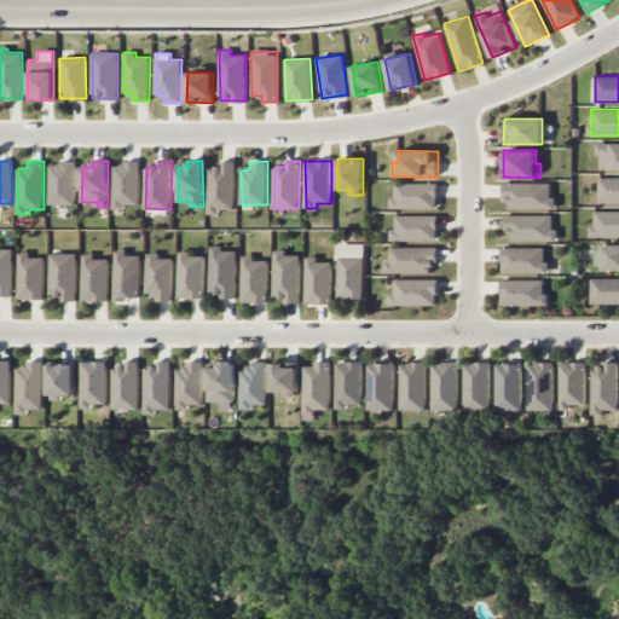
[(236,162),(221,162),(220,168),(209,167),(209,214),(223,215),(223,209),(235,209),(236,162)]
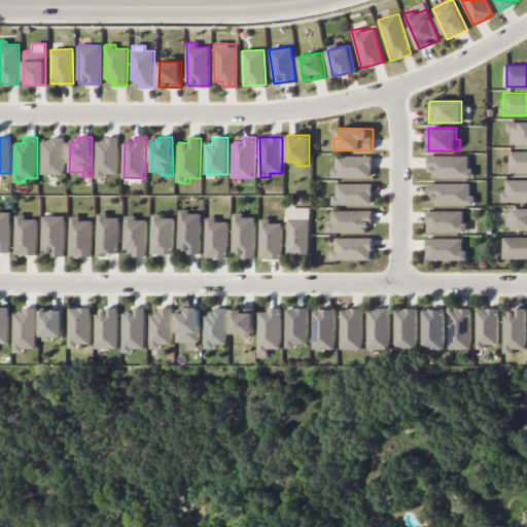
[(65,139),(42,139),(42,174),(64,174),(65,139)]
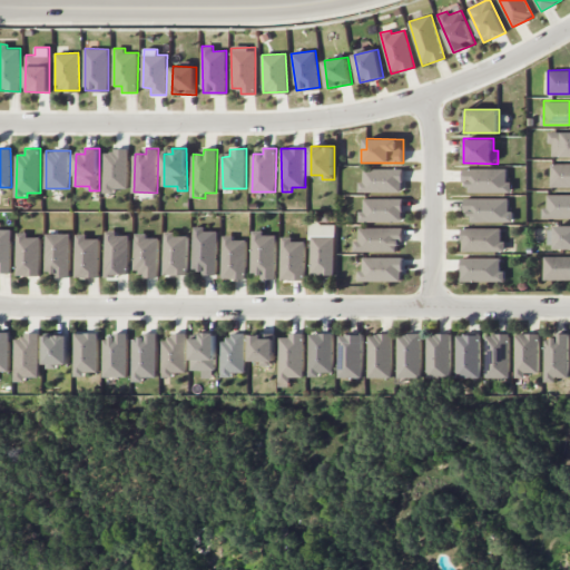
[(128,188),(129,150),(105,150),(105,193),(116,193),(116,188),(128,188)]
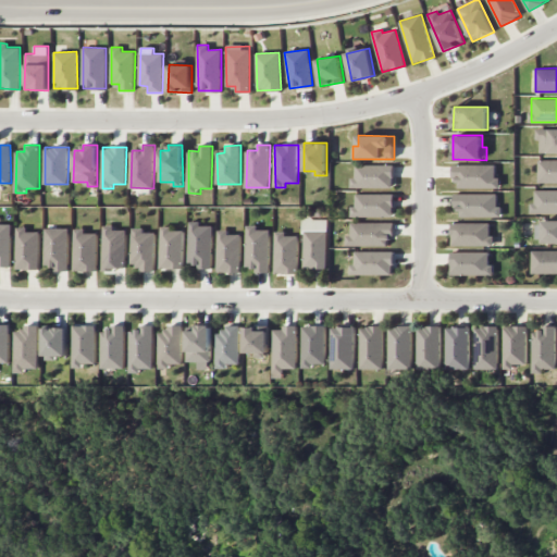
[(539,184),(556,183),(556,159),(537,160),(539,184)]
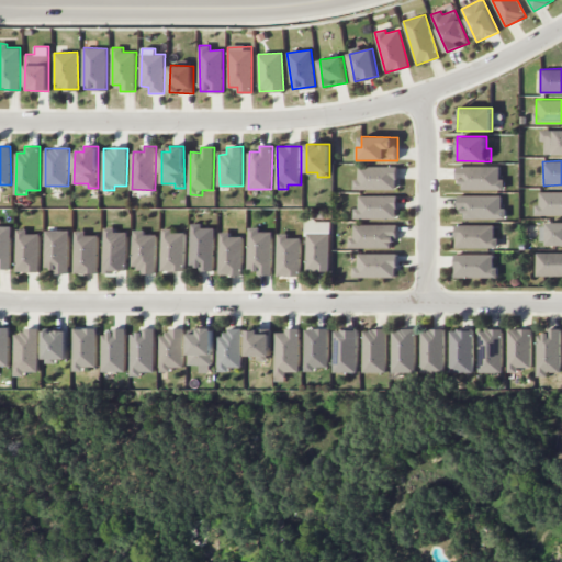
[(397,166),(359,166),(359,179),(355,179),(355,189),(397,189),(397,166)]
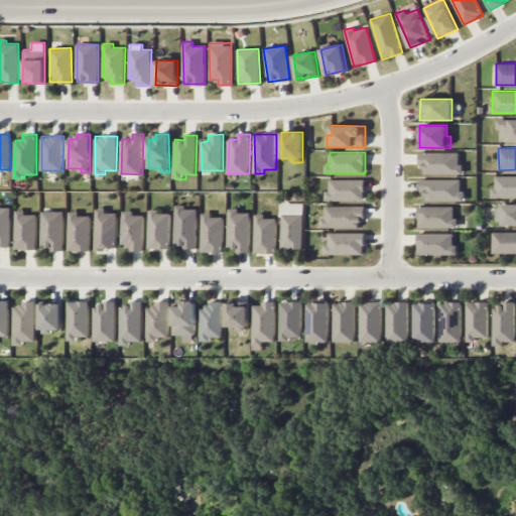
[(459,152),(421,152),(421,174),(464,174),(464,164),(459,164),(459,152)]
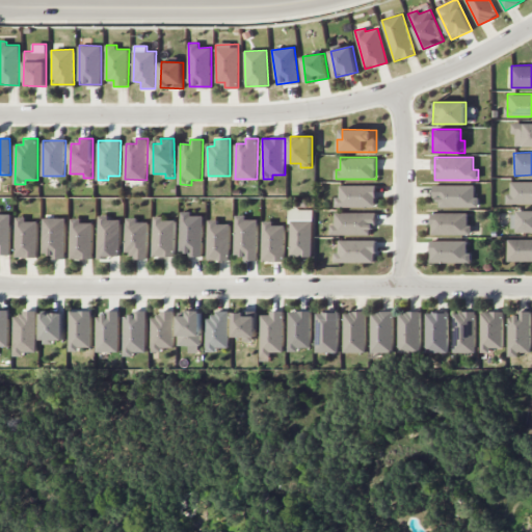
[(531,181),(510,181),(510,194),(507,193),(507,204),(531,204),(531,181)]
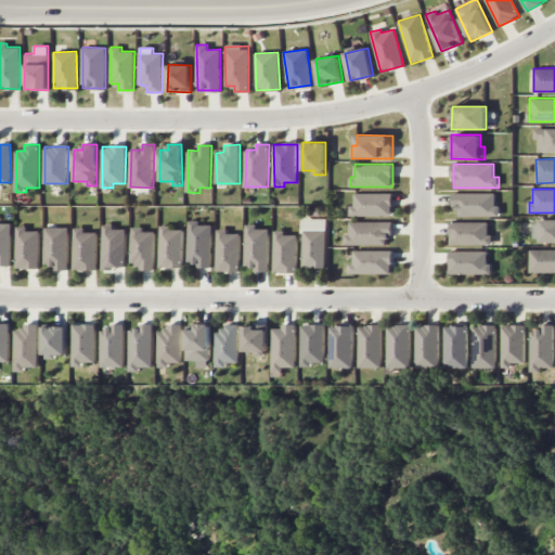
[(494,192),(454,193),(455,217),(500,216),(500,205),(495,206),(494,192)]
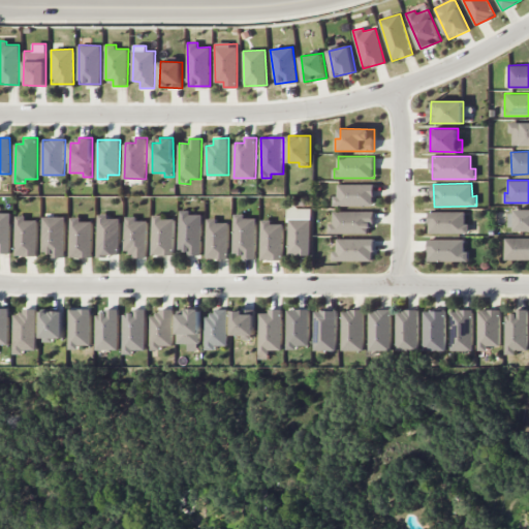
[(334,206),(374,206),(374,184),(338,184),(338,196),(334,196),(334,206)]
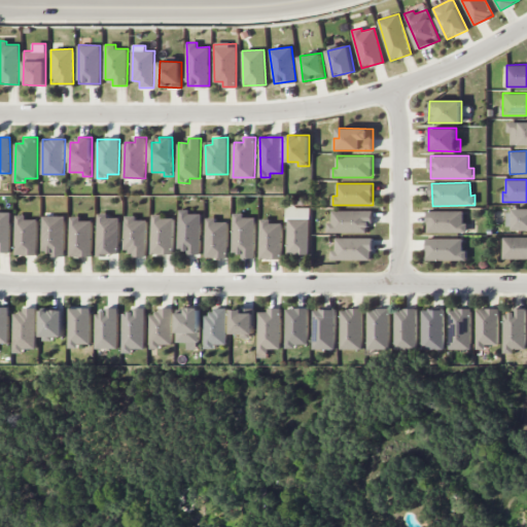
[(309,254),(310,207),(288,206),(286,254),(309,254)]
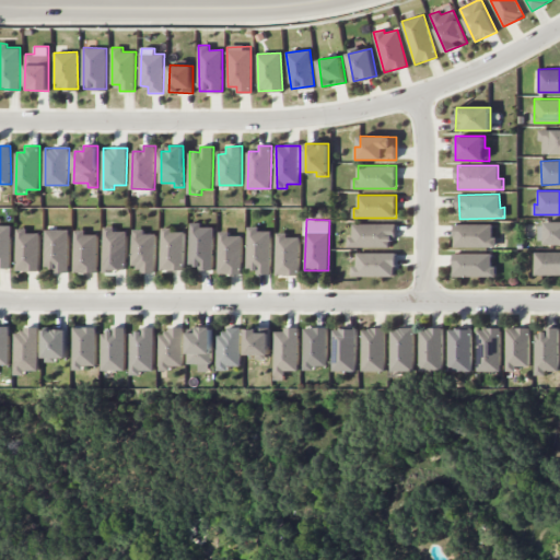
[(212,226),(200,226),(200,222),(189,222),(189,265),(198,265),(198,270),(213,270),(212,226)]
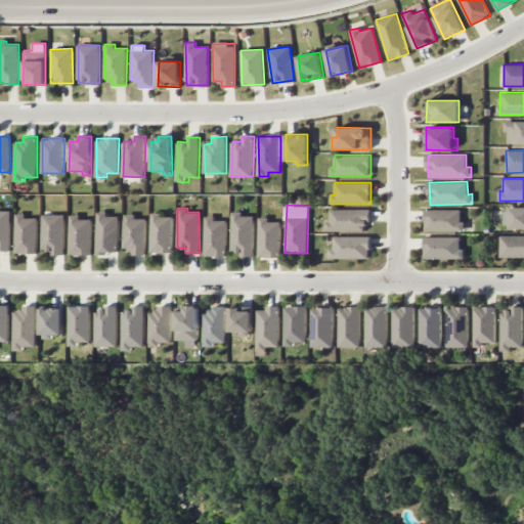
[(523,208),(504,208),(504,227),(523,227),(523,208)]
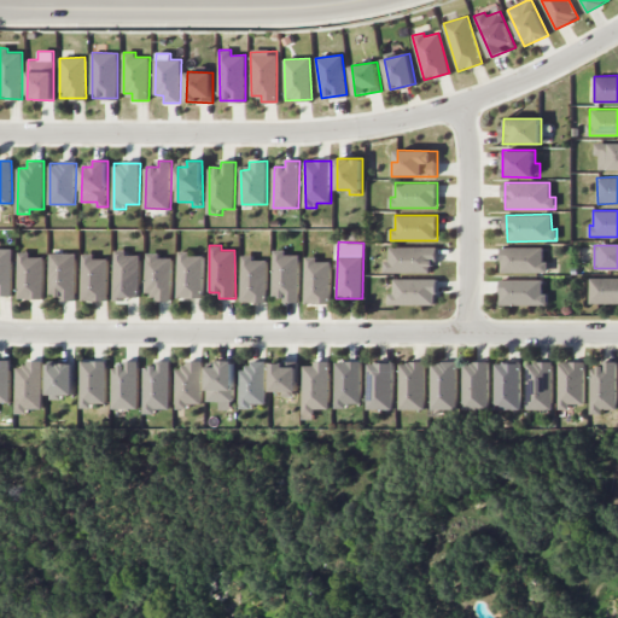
[(390,246),(389,262),(384,262),(384,273),(431,273),(431,263),(437,263),(437,246),(390,246)]
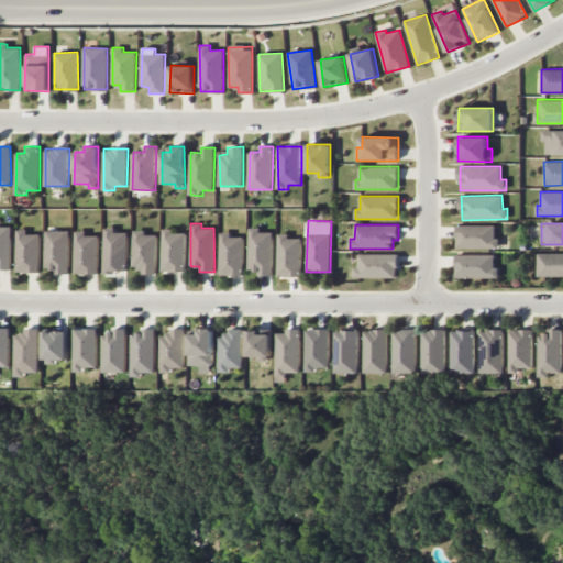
[(495,224),(456,225),(456,249),(499,247),(499,238),(495,239),(495,224)]
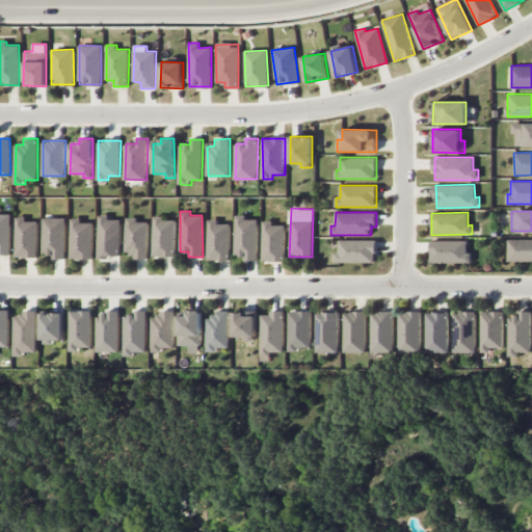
[(0,255),(10,255),(10,214),(0,213),(0,255)]
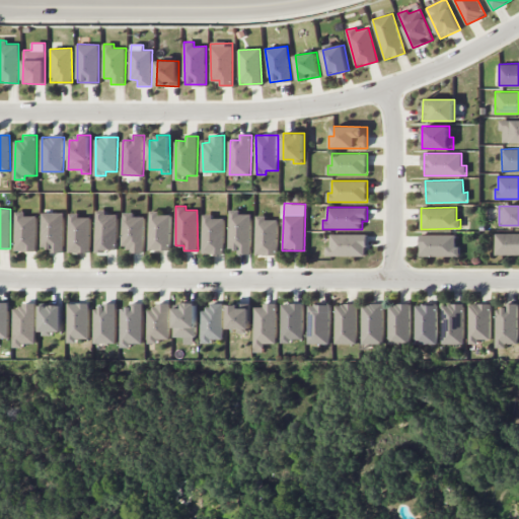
[(251,214),(238,213),(238,210),(230,209),(228,251),(250,252),(251,214)]
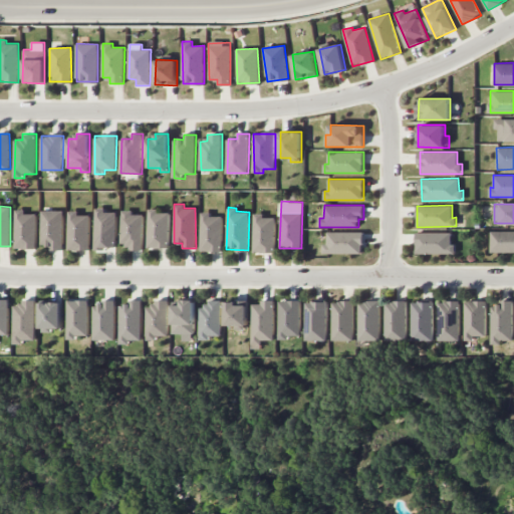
[(115,212),(103,212),(103,208),(94,208),(94,249),(115,249),(115,212)]
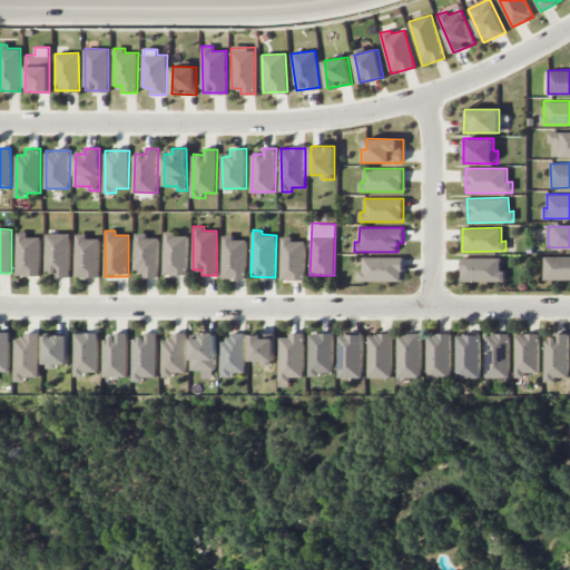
[(164,275),(187,275),(187,235),(174,236),(174,232),(164,232),(164,275)]
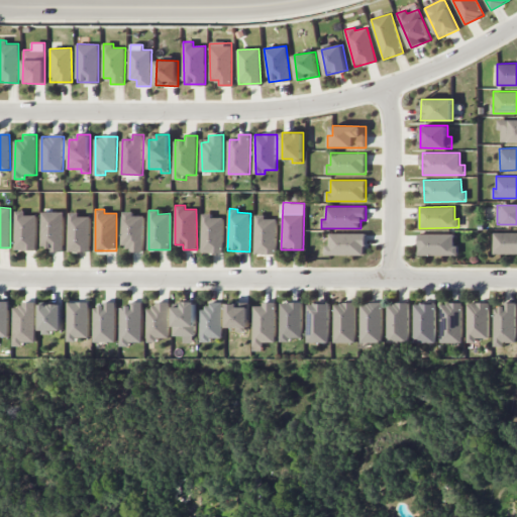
[(36,250),(36,215),(23,215),(23,211),(15,211),(15,249),(36,250)]
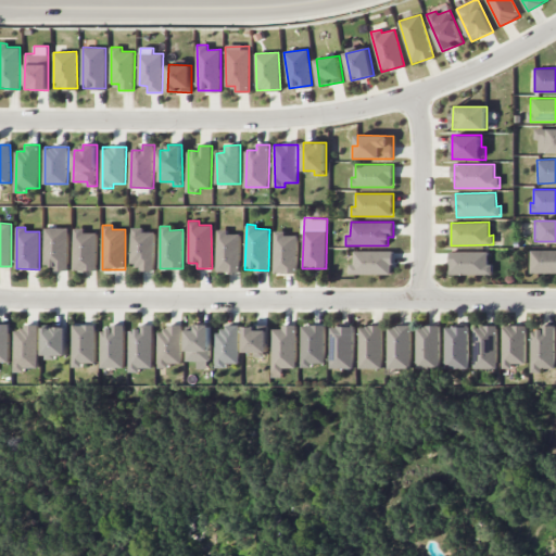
[(68,228),(45,227),(45,268),(67,268),(68,228)]
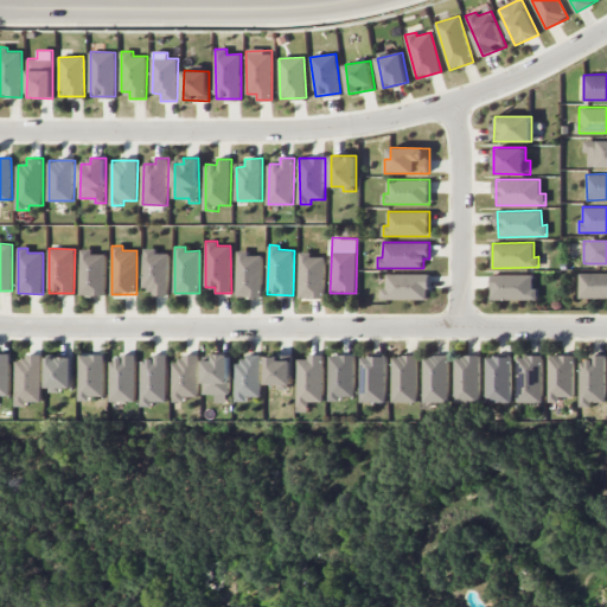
[(142,293),(168,293),(168,253),(155,253),(155,248),(144,248),(142,293)]
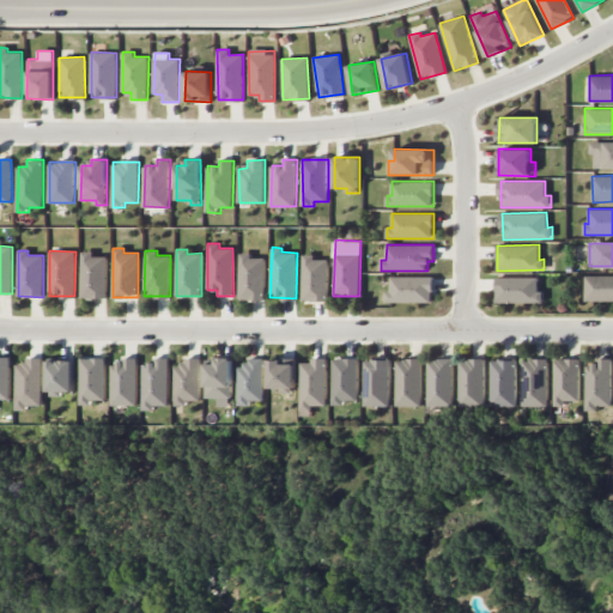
[(105,256),(92,256),(91,252),(80,252),(82,298),(107,298),(105,256)]
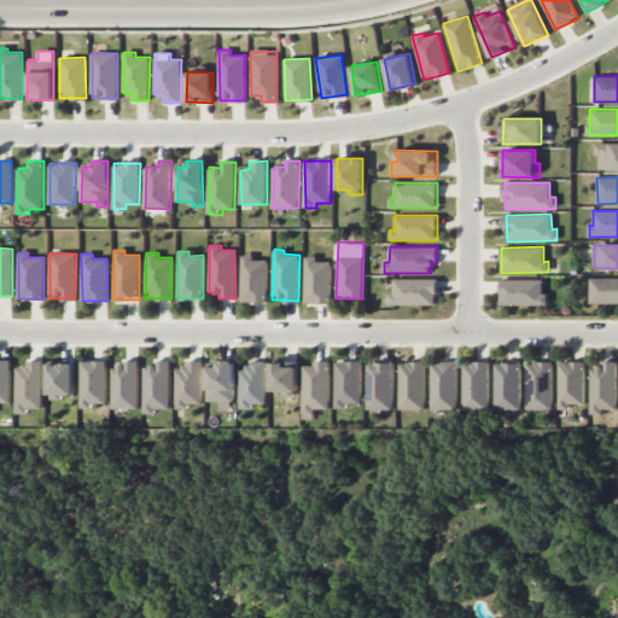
[(267,260),(252,260),(252,255),(242,255),(240,302),(266,302),(267,260)]
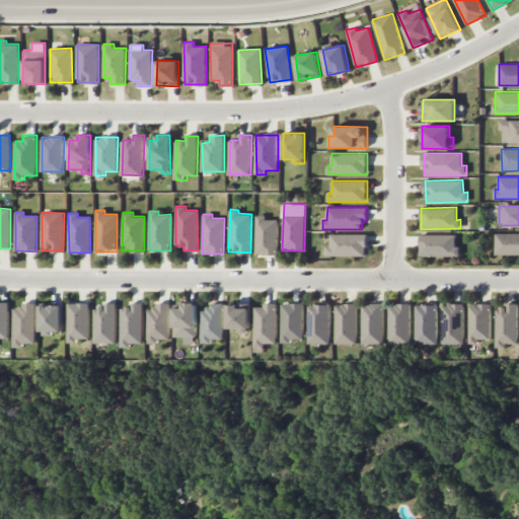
[(277,219),(265,219),(265,215),(255,215),(255,254),(278,254),(277,219)]
